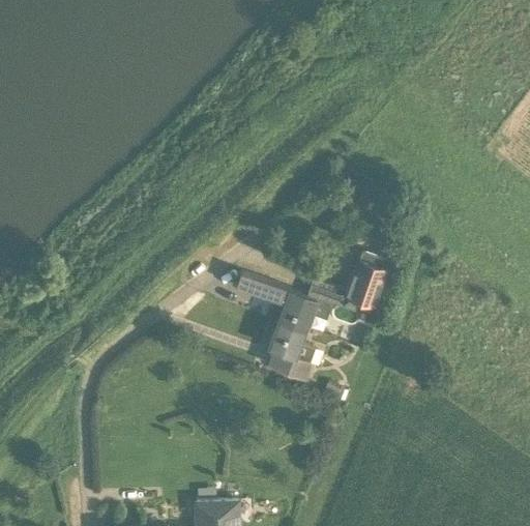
[(374,307),(389,262),(361,252),(347,292),(313,281),(307,296),(354,313),(358,301),(374,307)]
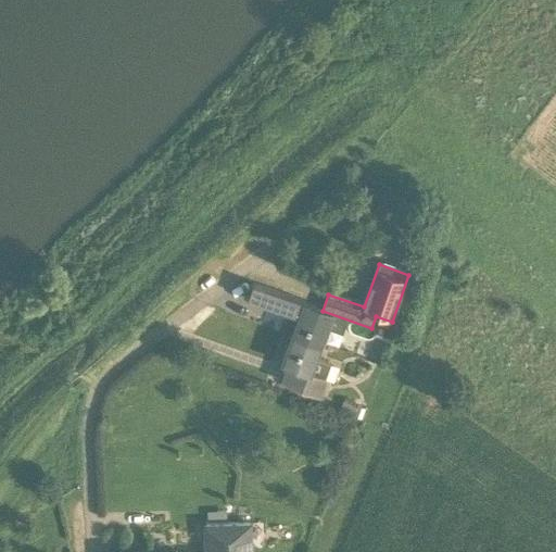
[(333,316),(252,288),(247,303),(258,308),(258,310),(286,320),(286,316),(298,321),(292,337),(323,348),(333,316)]
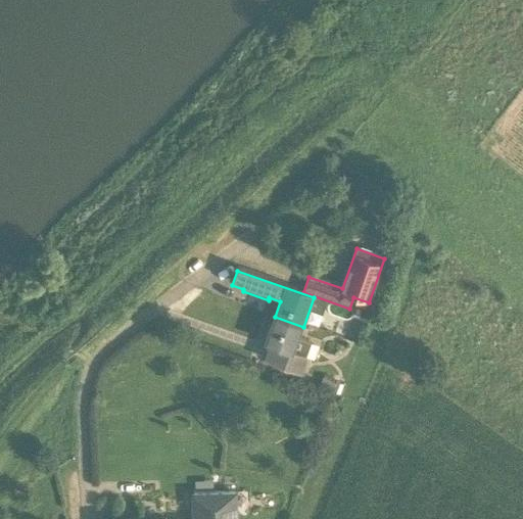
[(300,376),(306,359),(305,358),(311,346),(297,342),(303,327),(275,317),(265,344),(272,347),(266,364),(300,376)]
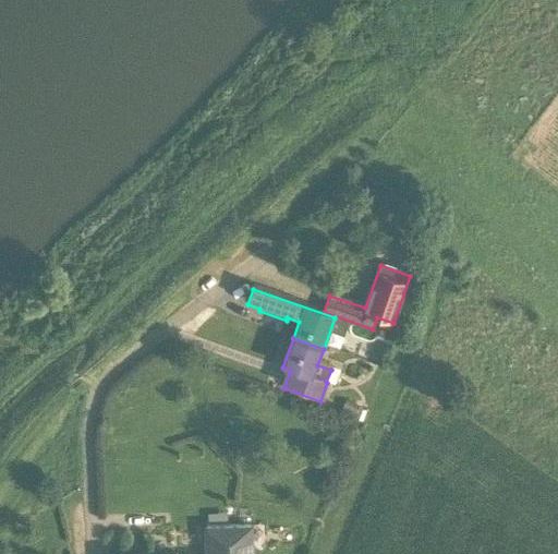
[(239,525),(238,513),(211,514),(213,526),(239,525)]
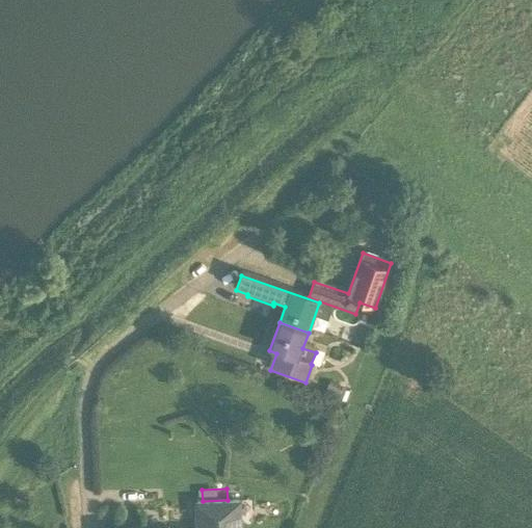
[(240,527),(240,503),(229,504),(215,504),(194,505),(194,527),(240,527)]
